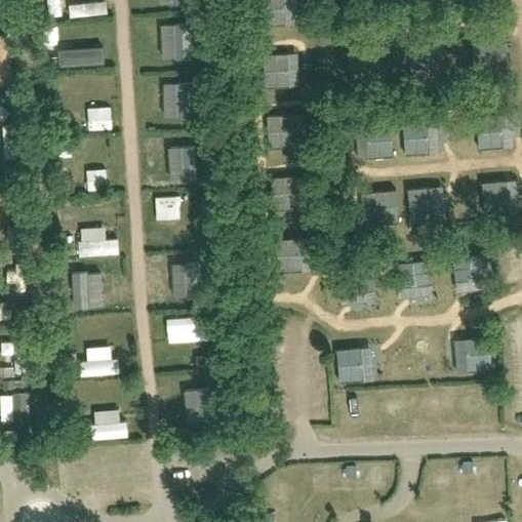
[(82,18),(81,0),(61,0),(62,7),(52,7),(53,19),(82,18)]
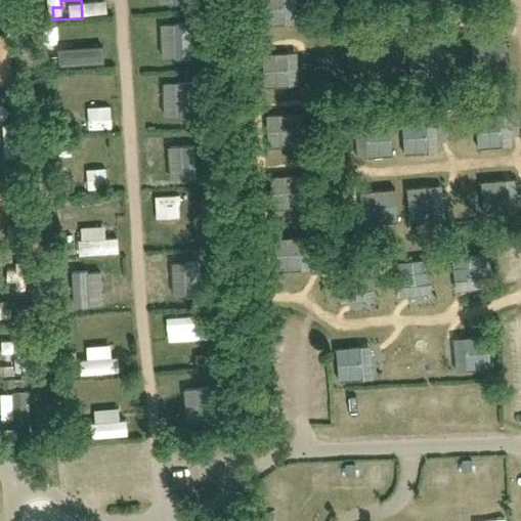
[(287,0),(256,0),(258,26),(289,24),(287,0)]
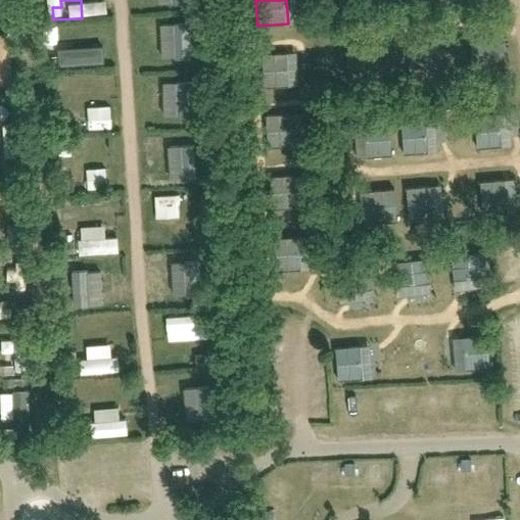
[(158,60),(189,59),(187,24),(157,26),(158,60)]
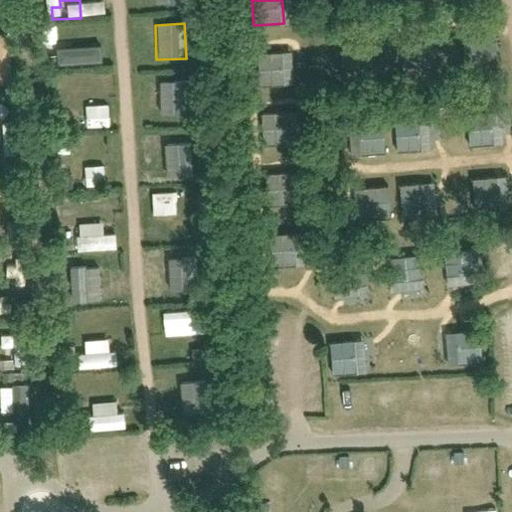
[(0,76),(11,76),(11,35),(0,35),(0,76)]
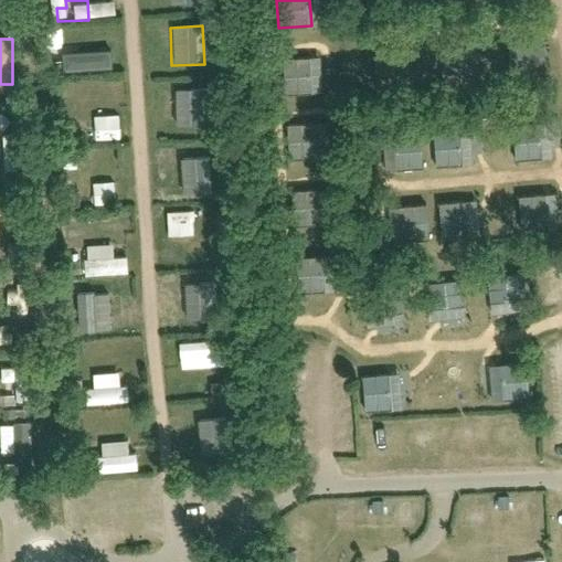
[(545,84),(545,48),(508,48),(508,84),(545,84)]
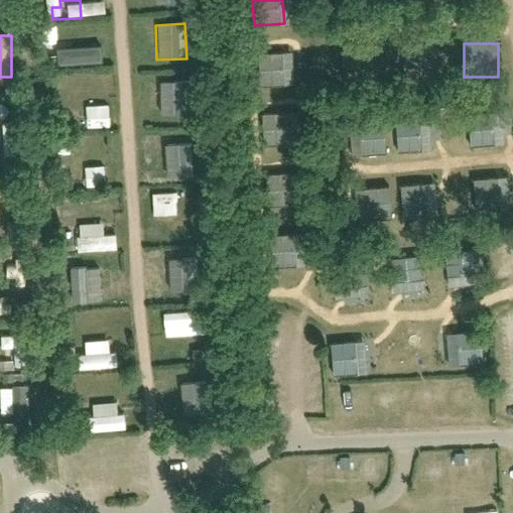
[(402,46),(402,79),(434,79),(434,46),(402,46)]
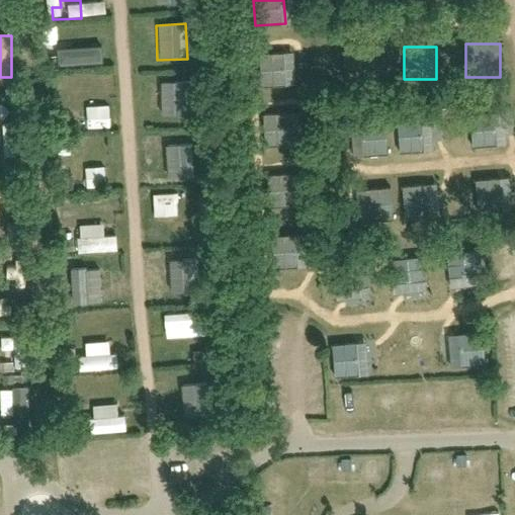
[(55,50),(56,67),(101,64),(100,48),(55,50)]
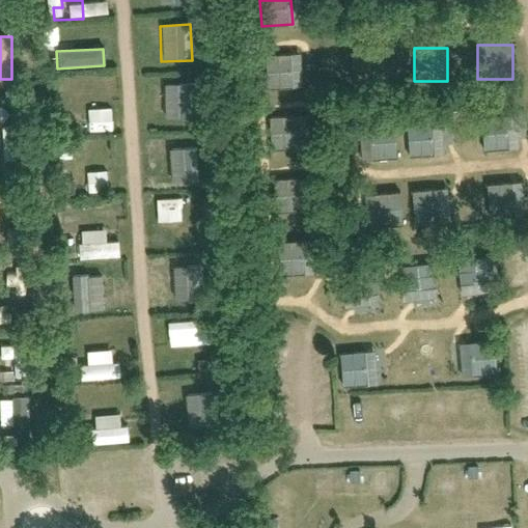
[(302,55),(265,57),(266,89),(303,87),(302,55)]
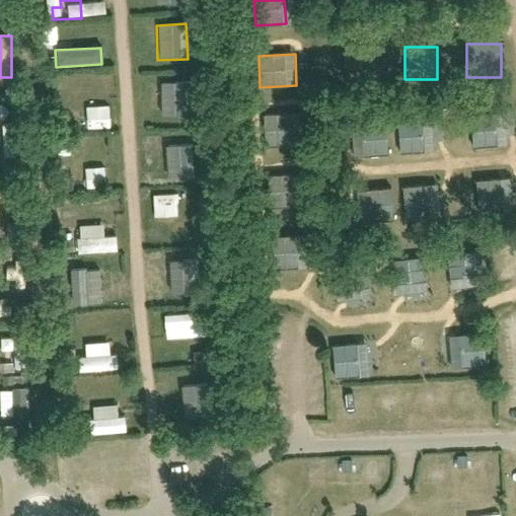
[(159,83),(159,118),(188,118),(189,83),(159,83)]
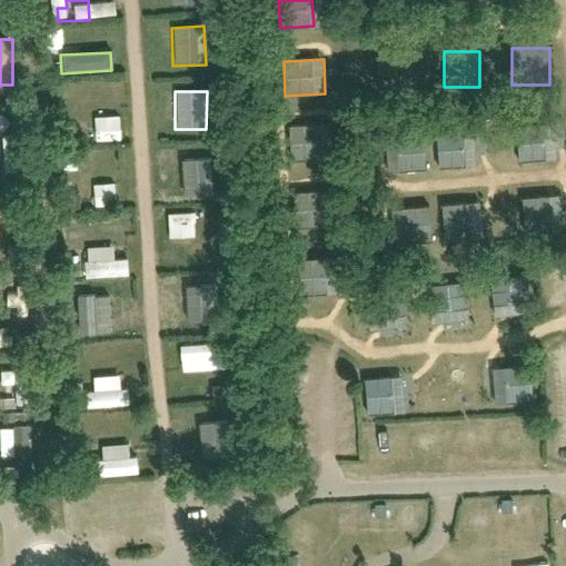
[(96,118),(96,141),(123,141),(123,118),(96,118)]
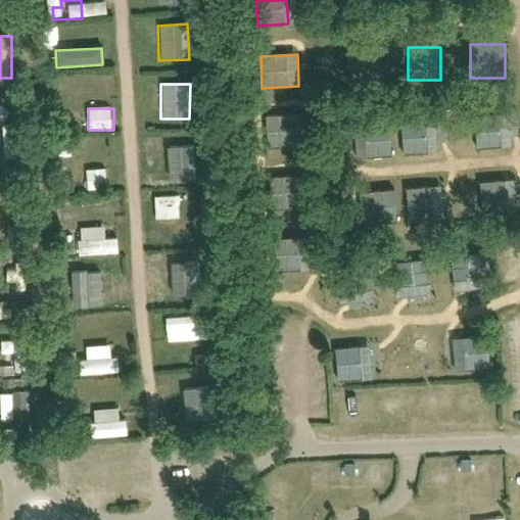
[(266,148),(298,146),(296,114),(264,116),(266,148)]
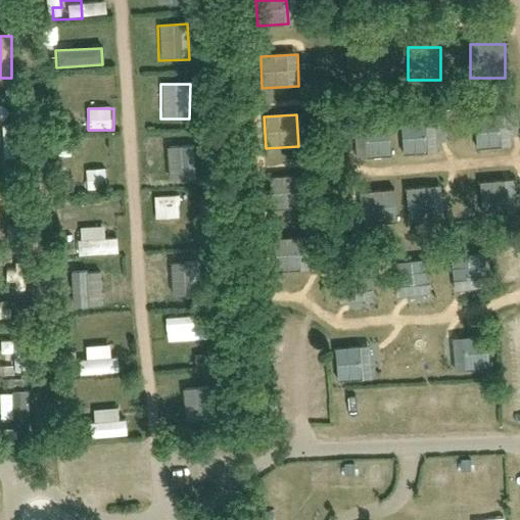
[(518,114),(472,117),(474,149),(519,147),(519,131),(518,114)]
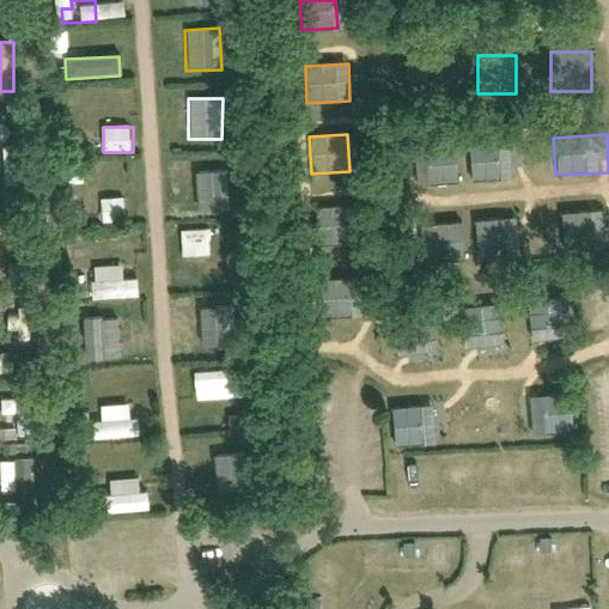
[(519,142),(467,144),(469,181),(522,178),(519,142)]
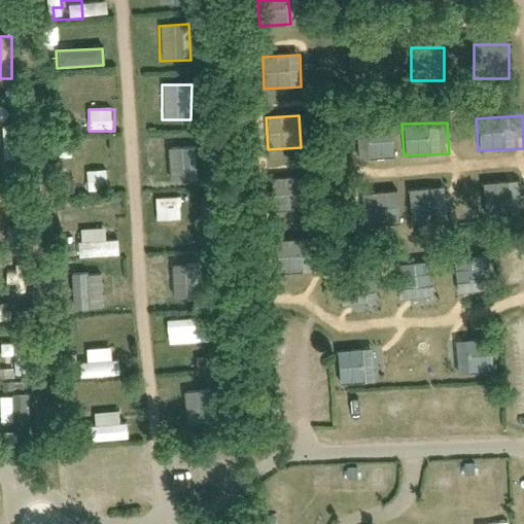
[(389,126),(365,127),(367,159),(391,158),(389,126)]
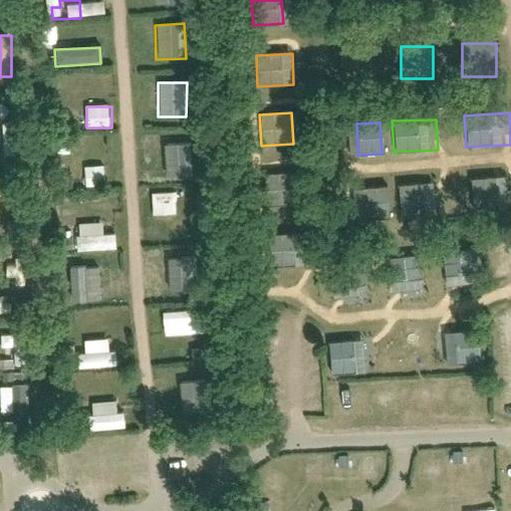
[(161,154),(184,170),(192,160),(169,143),(161,154)]
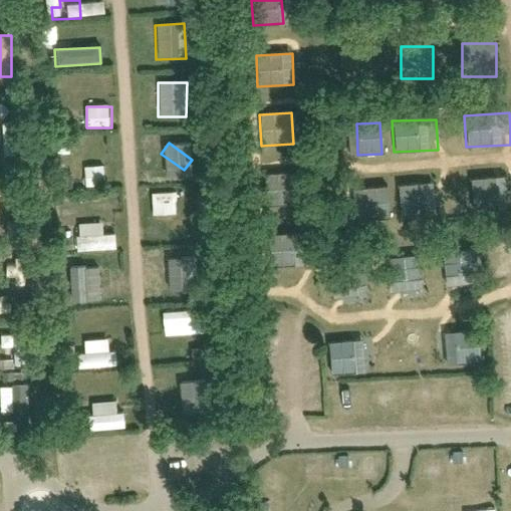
[(85,186),(107,185),(107,168),(84,169),(85,186)]
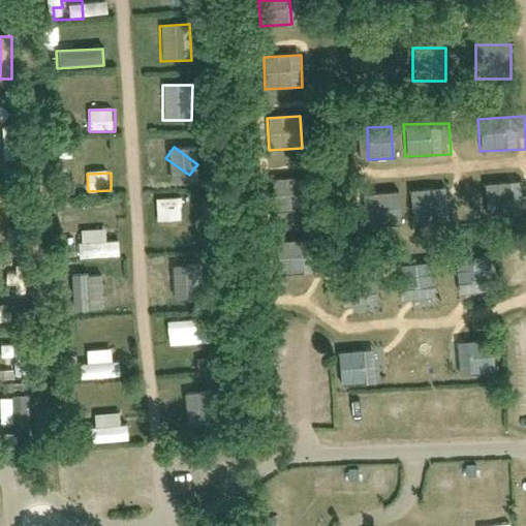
[(270,180),(274,213),(301,210),(299,195),(303,194),(301,176),(270,180)]
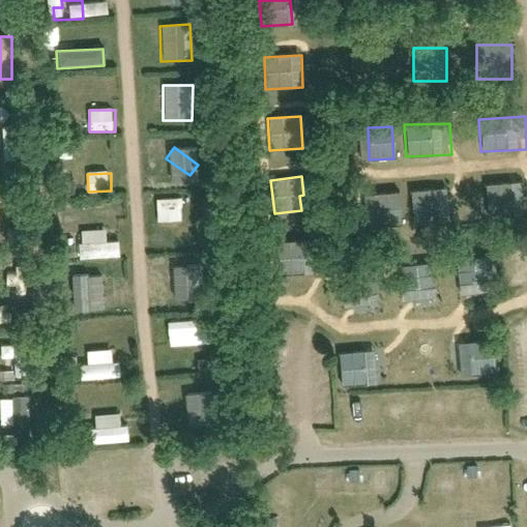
[(486,185),(487,217),(521,216),(519,183),(486,185)]
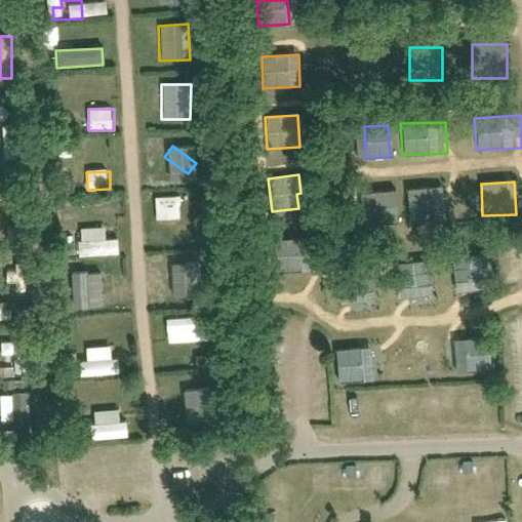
[(405,190),(407,221),(452,218),(451,189),(405,190)]
